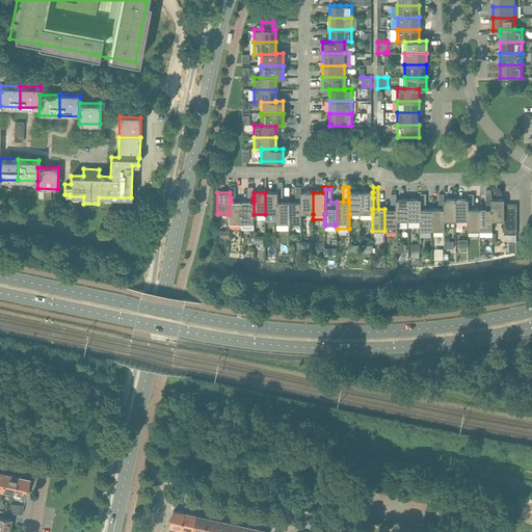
[(265,214),(276,214),(277,214),(277,202),(277,197),(277,192),(265,192),(265,214)]
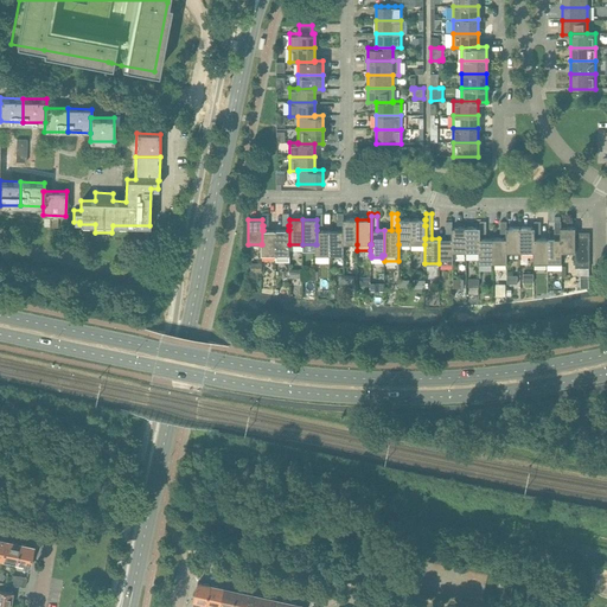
[(344,244),(357,244),(357,219),(344,219),(344,225),(343,225),(343,230),(344,230),(344,244)]
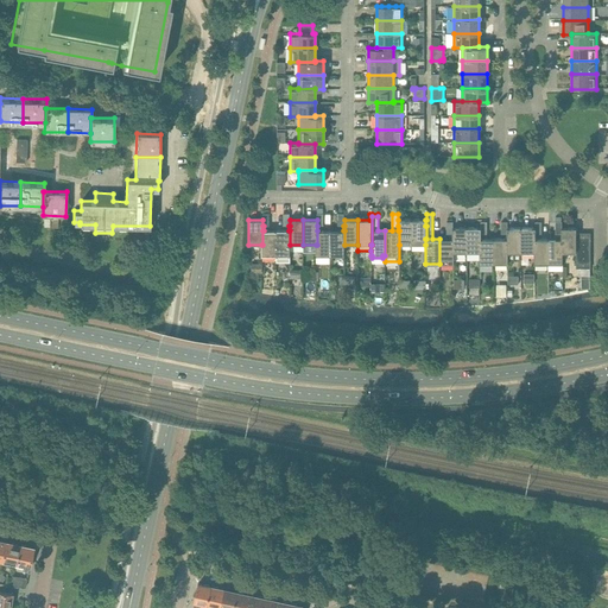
[(399,245),(412,245),(412,220),(398,220),(398,226),(398,230),(399,230),(399,245)]
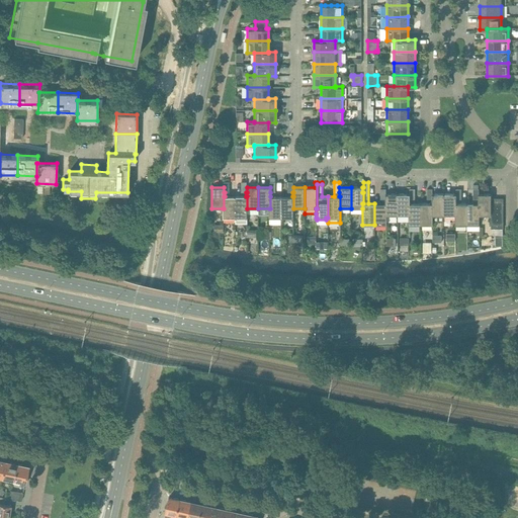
[(362,203),(363,203),(363,192),(362,192),(362,187),(351,187),(351,208),(362,208),(362,203)]
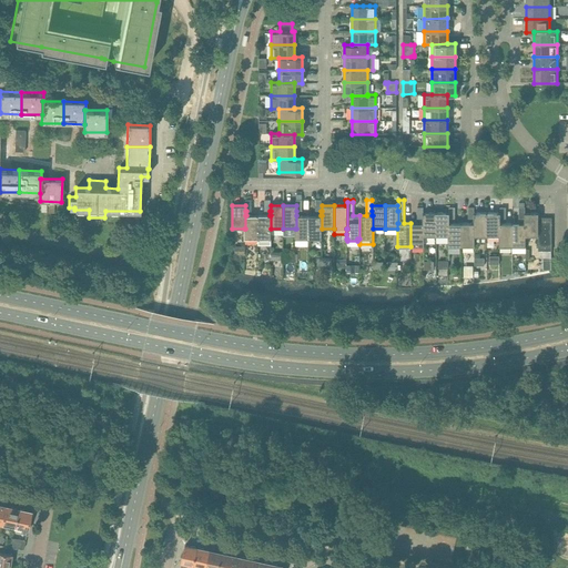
[(424,235),(436,236),(436,213),(423,213),(423,219),(423,223),(424,223),(424,235)]
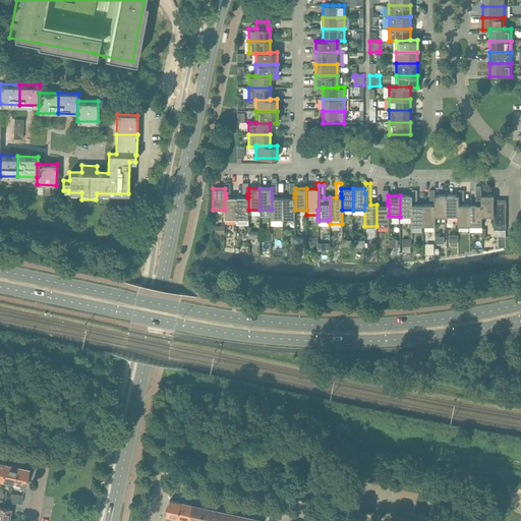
[(411,195),(400,195),(400,217),(411,216),(411,205),(412,205),(412,200),(411,200),(411,195)]
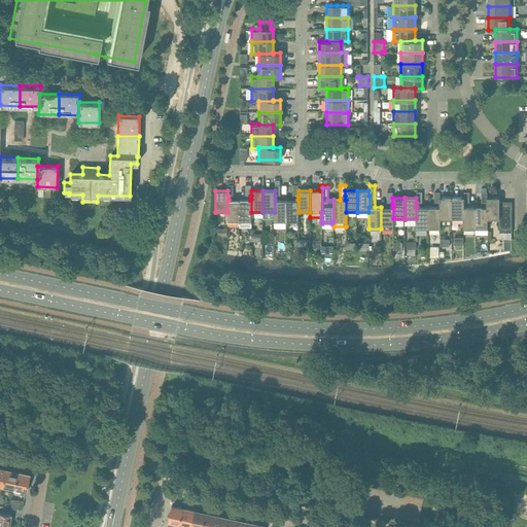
[(441,218),(452,219),(452,198),(440,198),(440,203),(440,207),(441,207),(440,218),(441,218)]
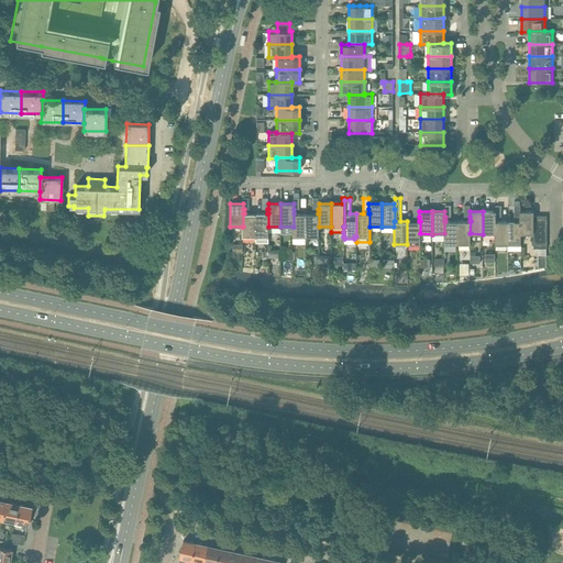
[(483,234),(495,234),(495,221),(496,221),(496,217),(496,211),(483,211),(483,234)]
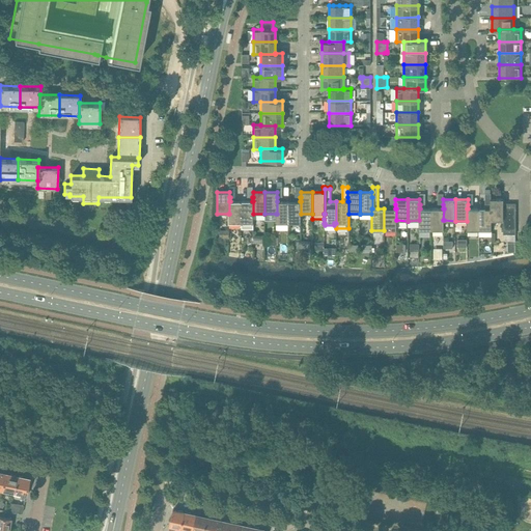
[(491,199),(491,204),(491,208),(491,221),(492,221),(503,221),(503,216),(503,210),(503,203),(503,199),(491,199)]
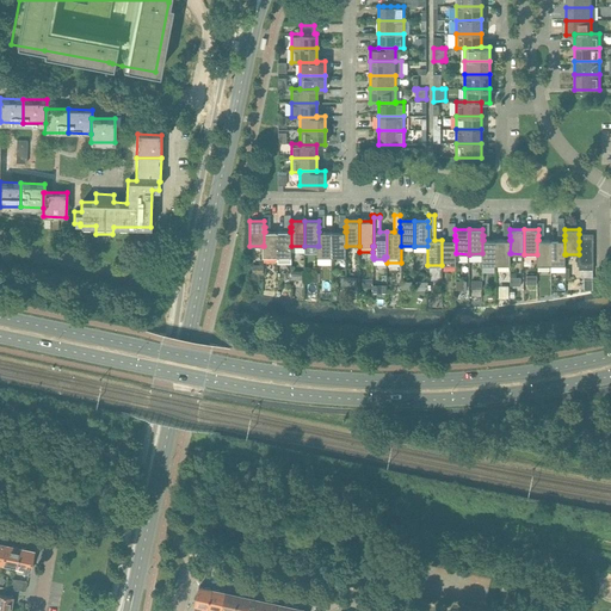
[(277,232),(265,232),(264,232),(264,246),(263,246),(263,257),(277,257),(277,232)]
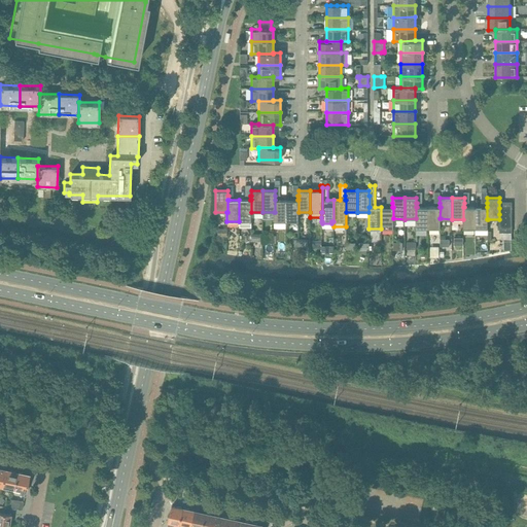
[(250,200),(239,200),(239,221),(239,227),(241,227),(251,227),(251,221),(251,218),(251,212),(251,200),(250,200)]
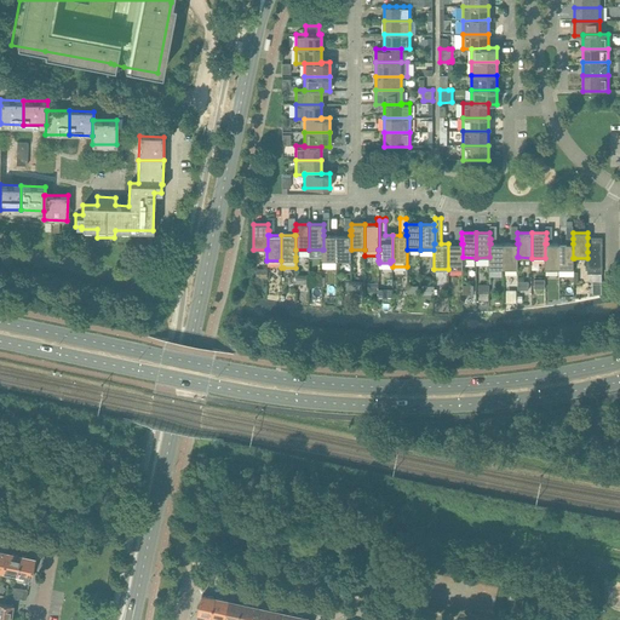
[(337,235),(323,235),(323,250),(322,250),(322,260),(337,260),(337,235)]
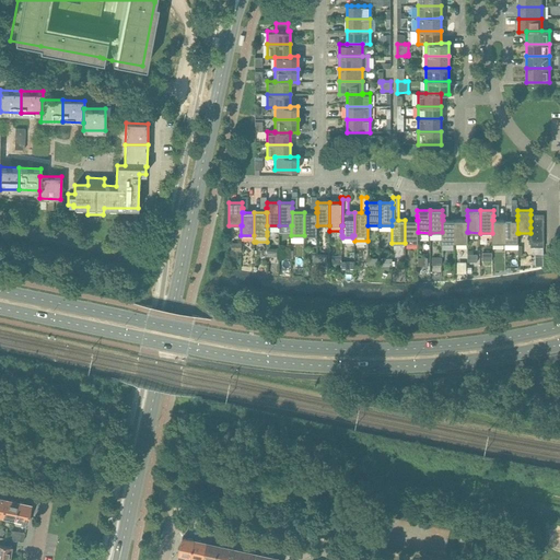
[(317,235),(317,225),(317,212),(316,212),(304,212),(304,235),(317,235)]
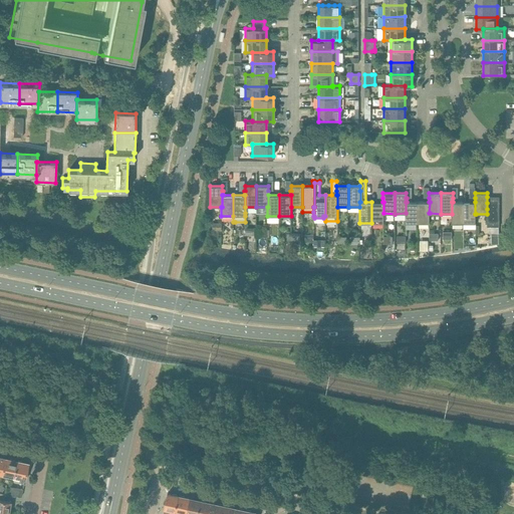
[(470,202),(464,202),(464,223),(476,223),(476,214),(475,214),(475,202),(475,198),(470,198),(470,202)]
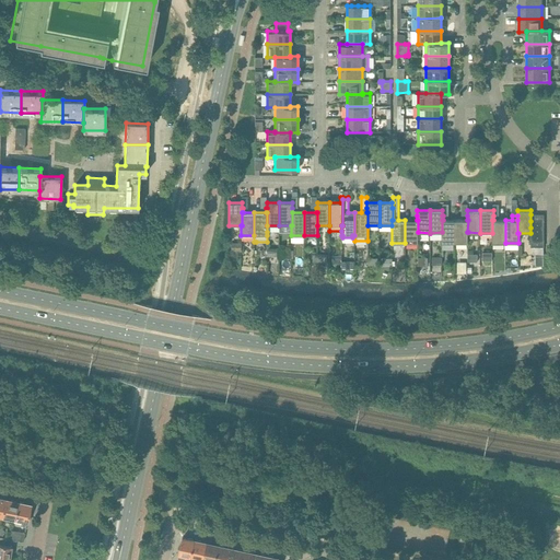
[(418,243),(418,232),(418,220),(417,220),(405,220),(405,243),(418,243)]
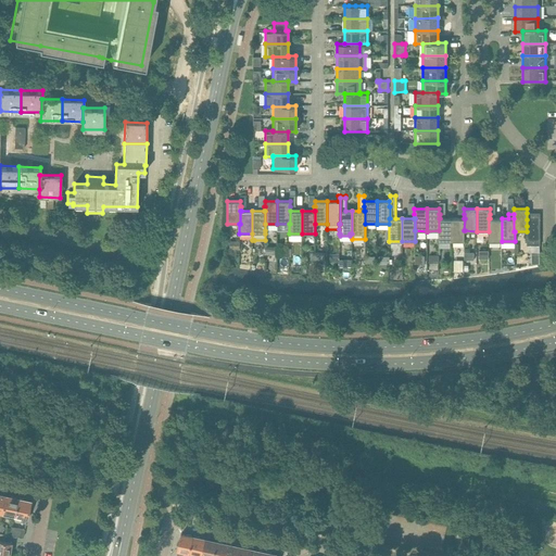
[(439,241),(452,241),(452,218),(440,218),(439,218),(439,230),(439,241)]
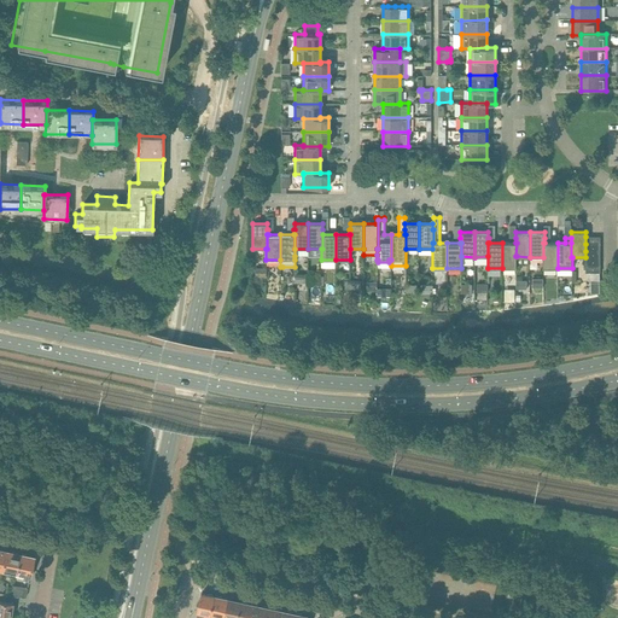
[(517,268),(517,256),(516,256),(517,243),(516,243),(502,243),(502,268),(505,268),(505,274),(516,274),(516,268),(517,268)]
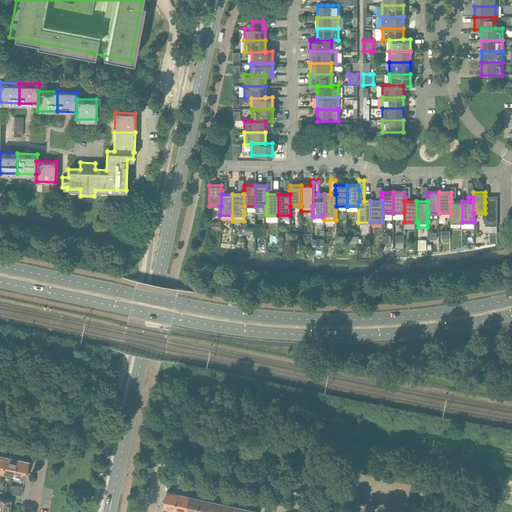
[(462,201),(451,201),(450,201),(450,213),(450,222),(462,222),(462,201)]
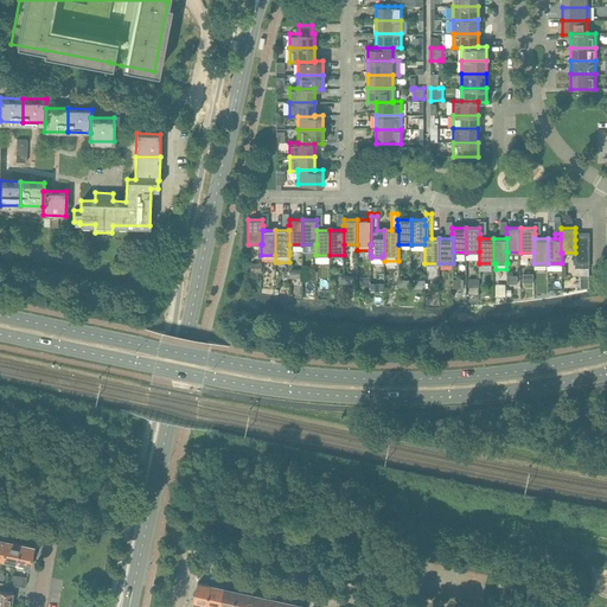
[(494,295),(504,295),(505,285),(494,283),(494,295)]
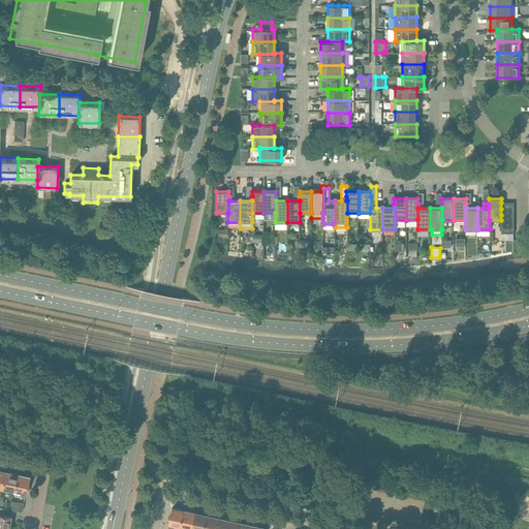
[(7,489),(13,490),(17,474),(5,471),(1,490),(6,491),(7,489)]
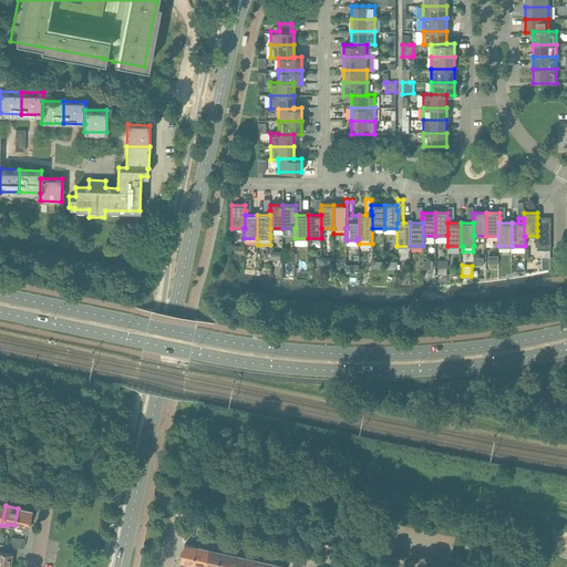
[(13,528),(27,531),(31,512),(30,511),(18,508),(14,525),(13,528)]
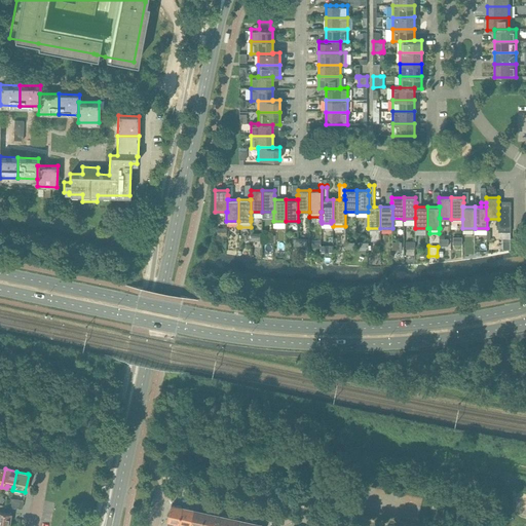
[(22,509),(23,500),(11,498),(9,505),(22,509)]
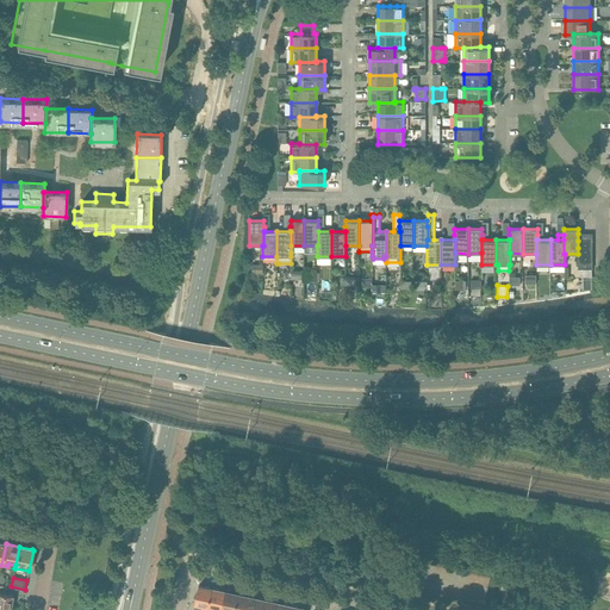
[(0,608),(10,609),(13,587),(0,585),(0,608)]
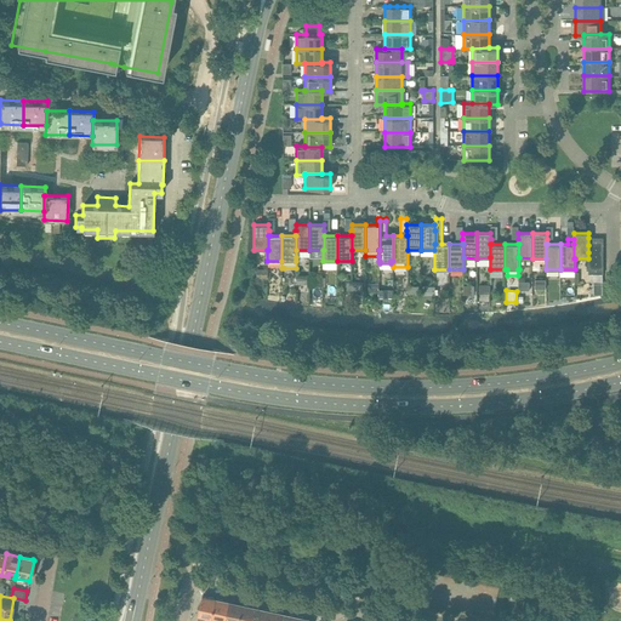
[(203,620),(205,615),(212,617),(216,599),(204,596),(201,597),(197,620),(203,620)]
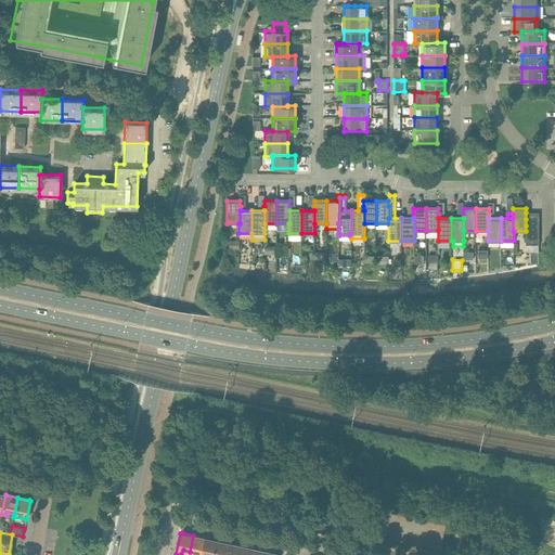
[(201,554),(205,538),(193,536),(190,552),(196,553),(195,554),(201,554)]
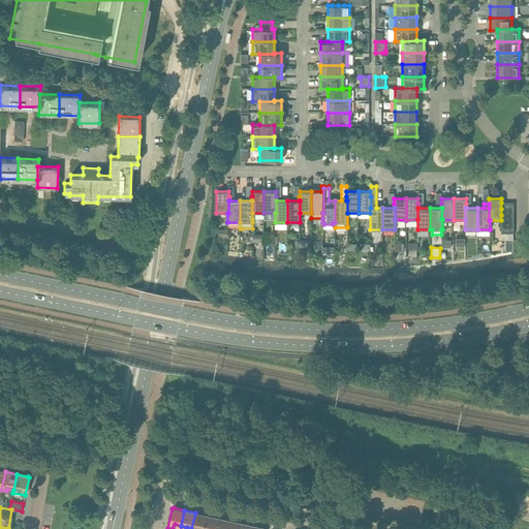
[(204,528),(207,515),(195,512),(191,528),(204,528)]
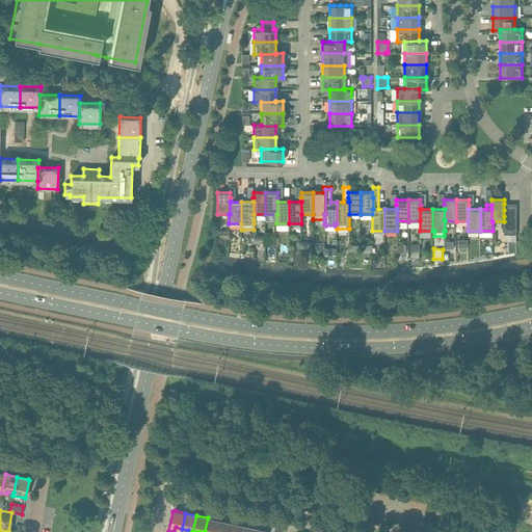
[(216,531),(219,521),(208,517),(205,531),(216,531)]
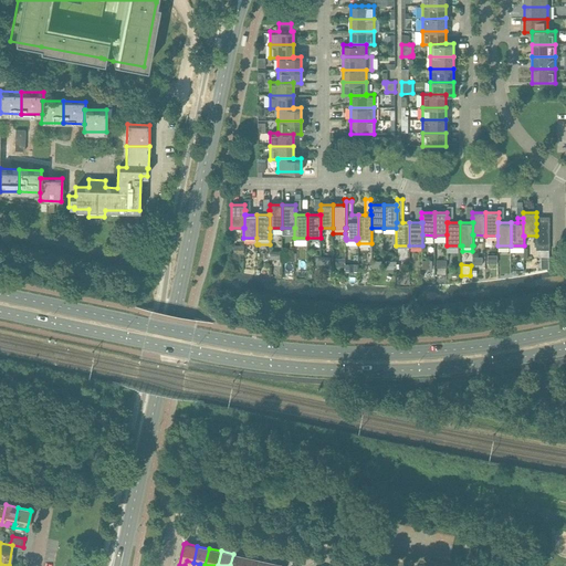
[(243,565),(245,556),(233,554),(230,565),(243,565)]
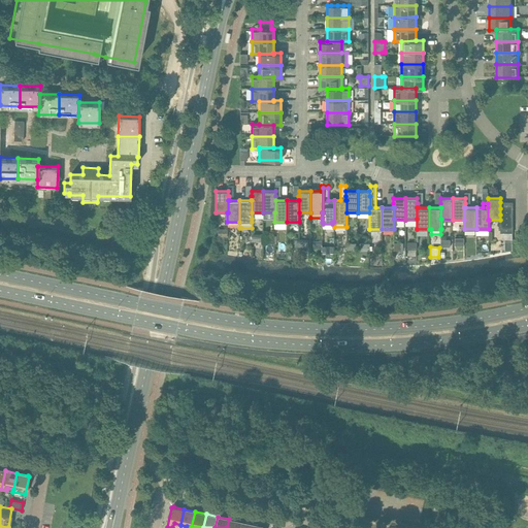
[(238,527),(240,522),(229,519),(227,527),(238,527)]
